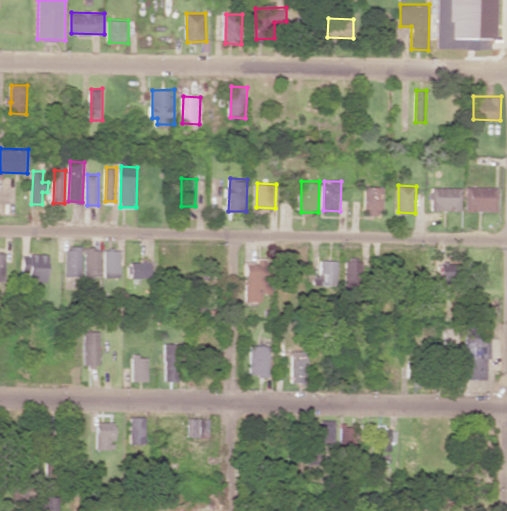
[(386,187),(368,186),(367,214),(385,215),(386,187)]
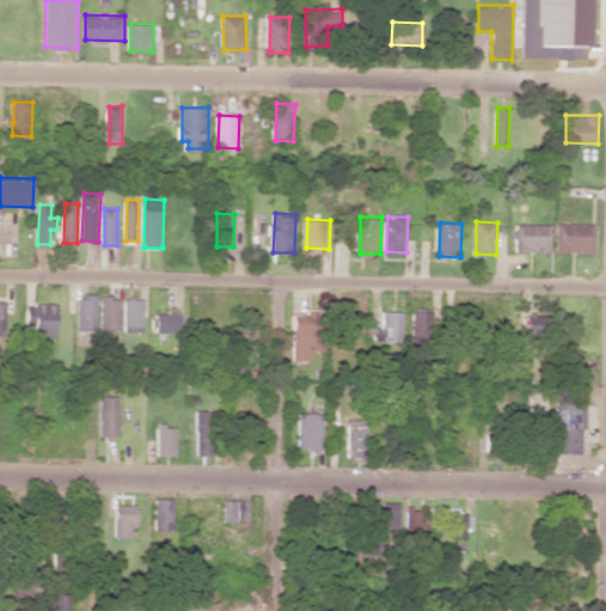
[(518,250),(554,251),(554,224),(519,222),(518,250)]
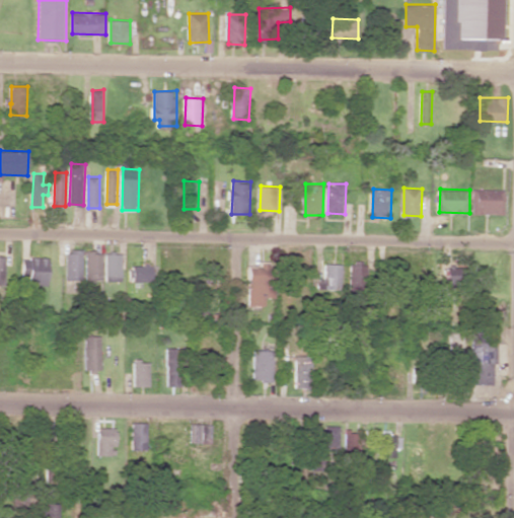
[(473,189),(472,213),(506,214),(506,189),(473,189)]
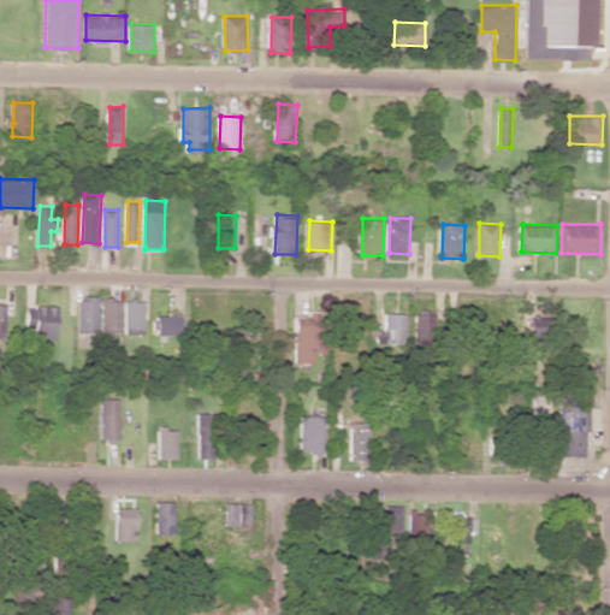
[(80,332),(100,332),(100,296),(81,296),(80,332)]
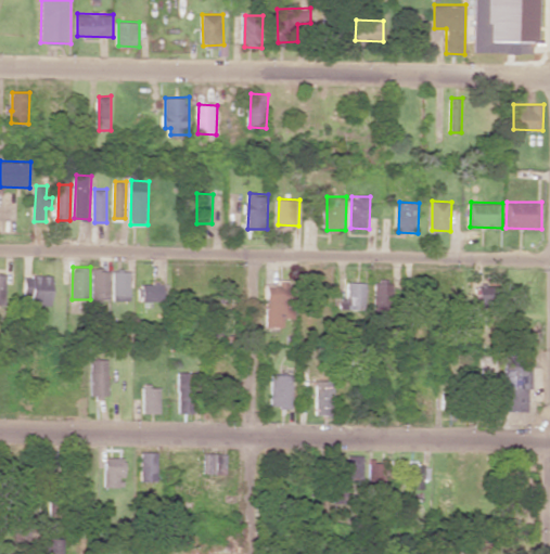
[(111,269),(93,269),(94,300),(112,300),(111,269)]
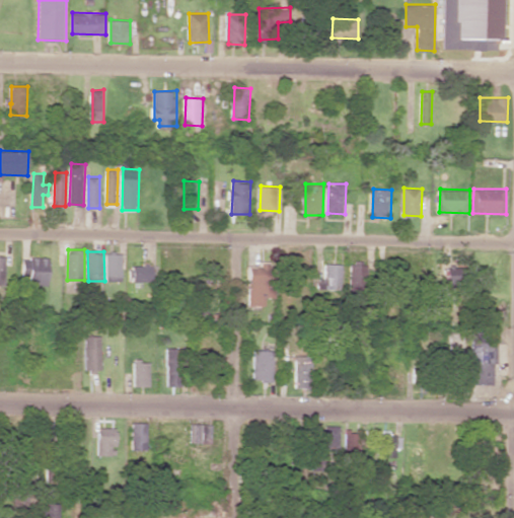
[(124,253),(107,253),(107,281),(124,281),(124,253)]
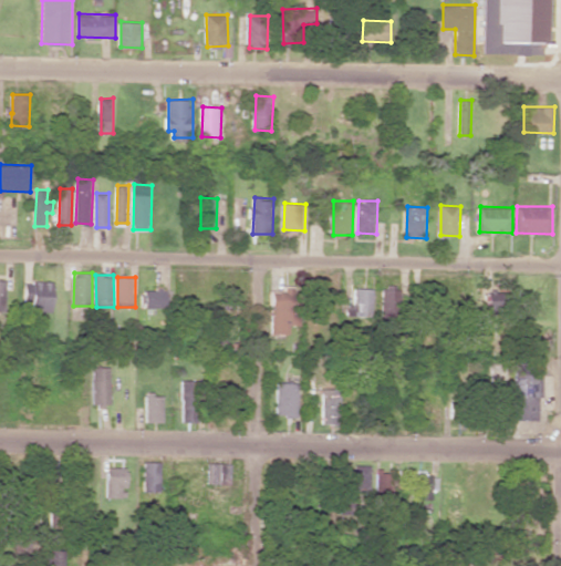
[(9,279),(0,279),(0,310),(8,311),(9,279)]
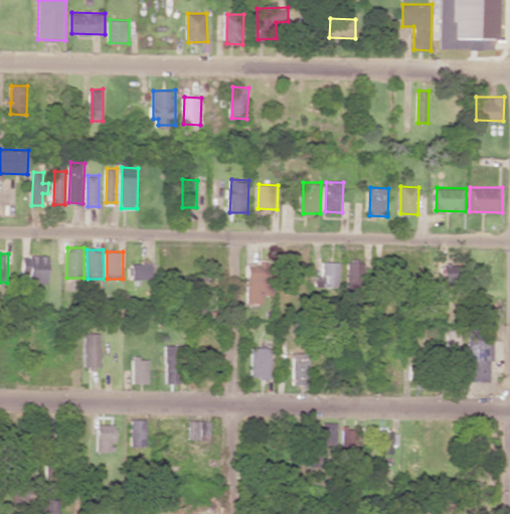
[(25,254),(24,281),(49,282),(50,255),(25,254)]
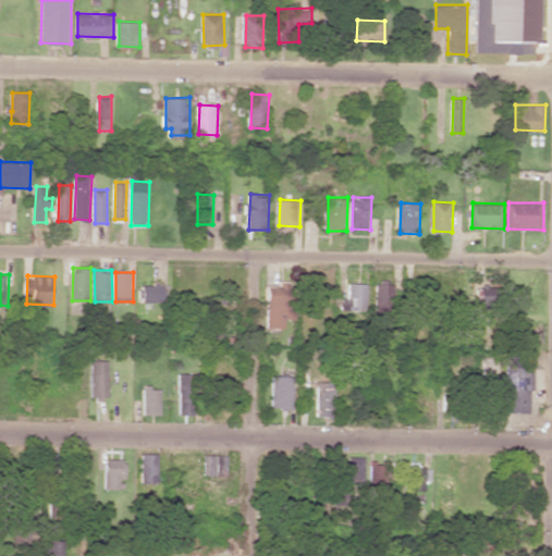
[(166,301),(167,282),(154,281),(154,285),(144,284),(143,300),(166,301)]
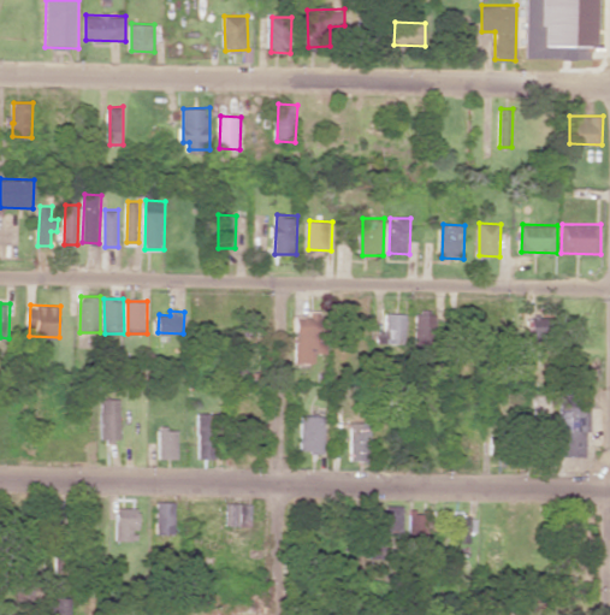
[(330,353),(330,312),(311,312),(311,317),(298,315),(297,362),(317,362),(317,353),(330,353)]
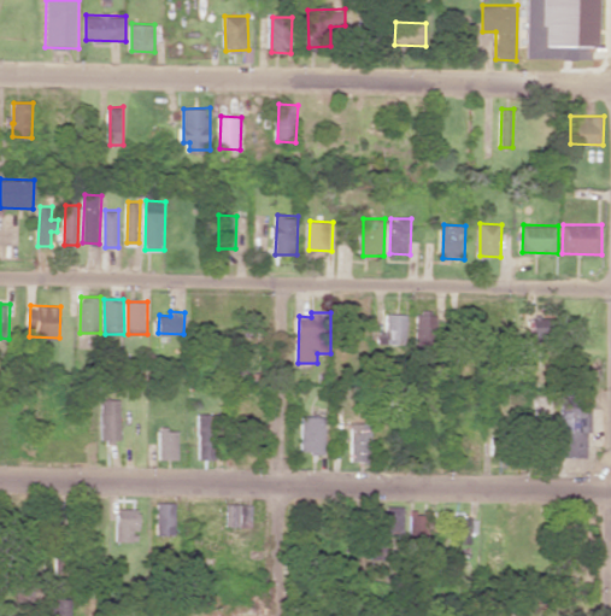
[(407,344),(409,314),(389,312),(388,321),(376,320),(375,342),(407,344)]
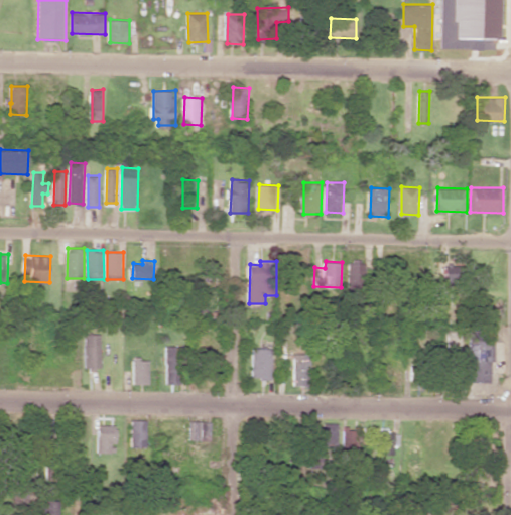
[(367,262),(352,262),(352,284),(367,284),(367,262)]
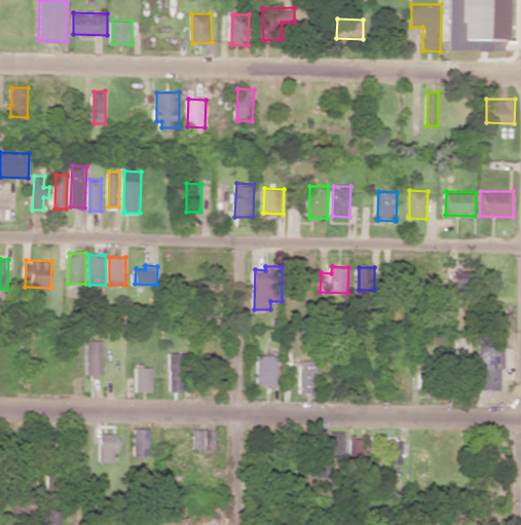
[(454,289),(477,290),(477,270),(455,270),(454,289)]
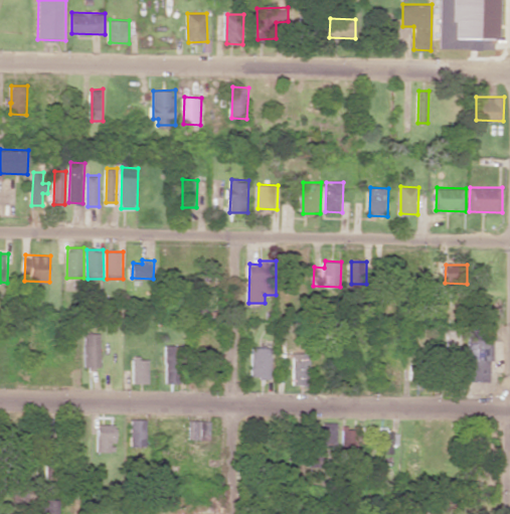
[(494,328),(471,328),(470,381),(490,381),(490,359),(494,359),(494,328)]
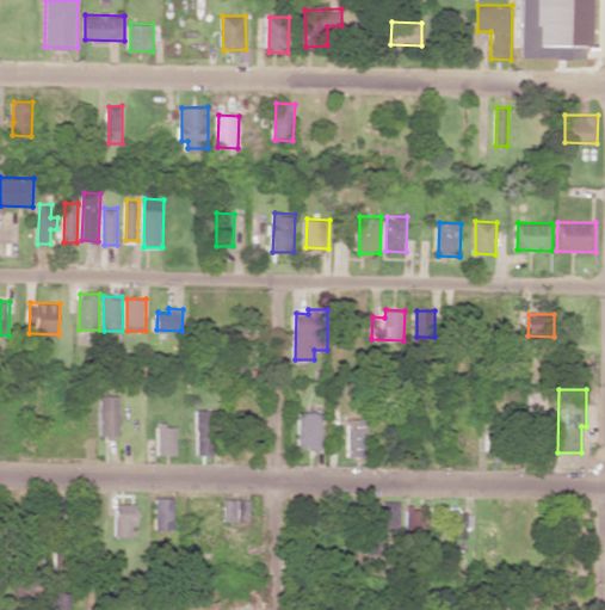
[(121,395),(102,395),(102,435),(122,435),(121,395)]
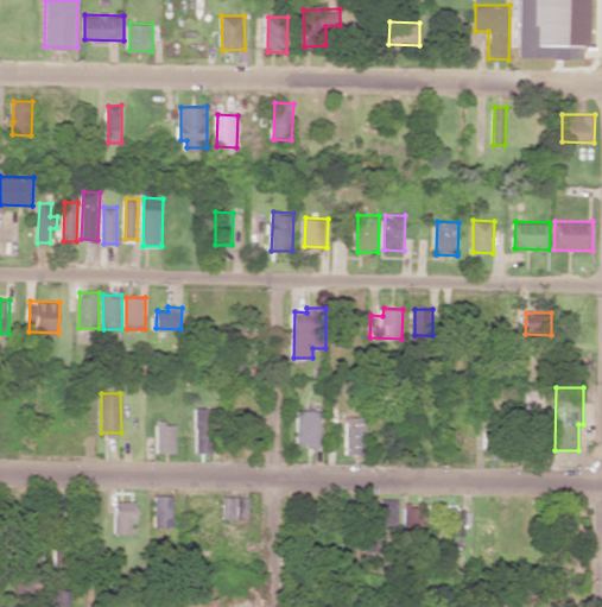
[(197,451),(216,453),(216,408),(198,408),(197,451)]
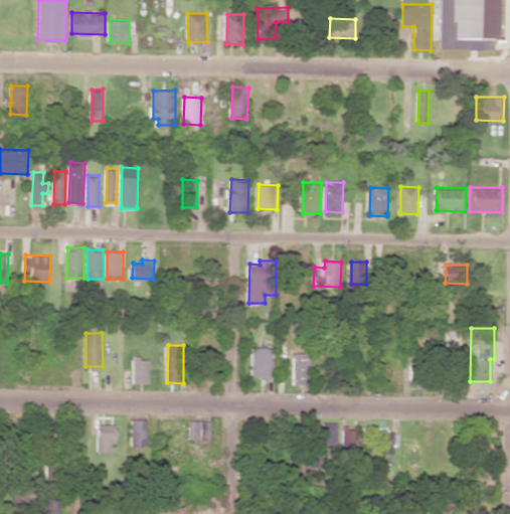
[(252,377),(273,377),(273,348),(253,347),(252,377)]
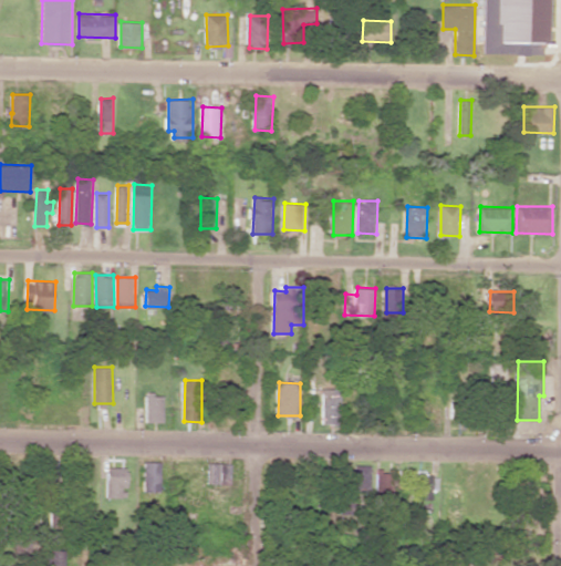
[(323,423),(342,424),(343,389),(324,388),(323,423)]
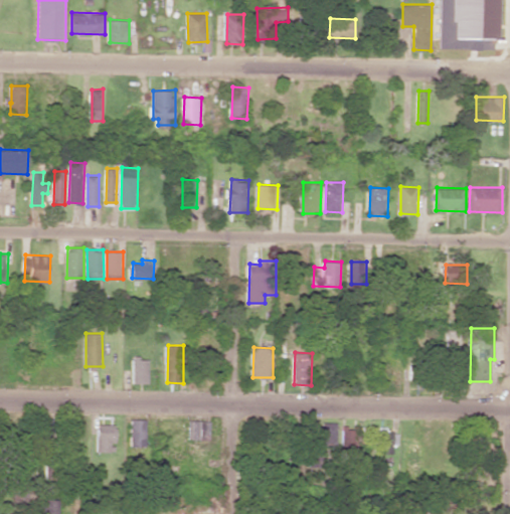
[(135,382),(150,383),(151,357),(135,357),(135,382)]
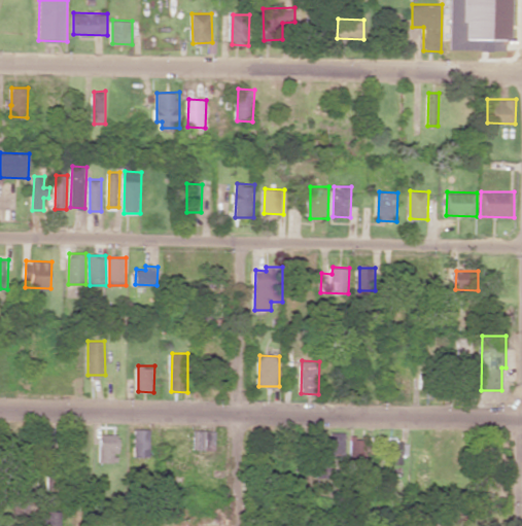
[(150,457),(151,429),(137,428),(136,457),(150,457)]
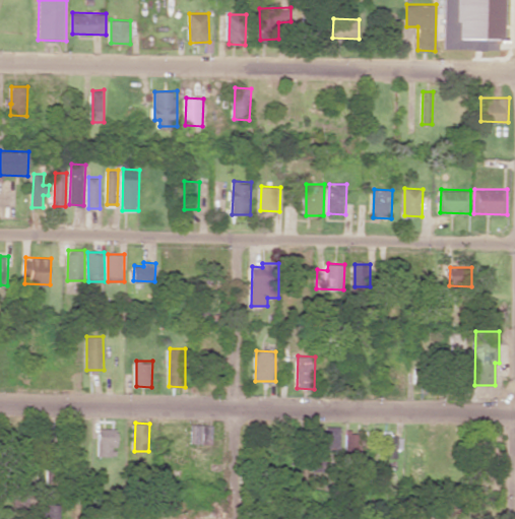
[(214,444),(214,425),(194,425),(194,444),(214,444)]
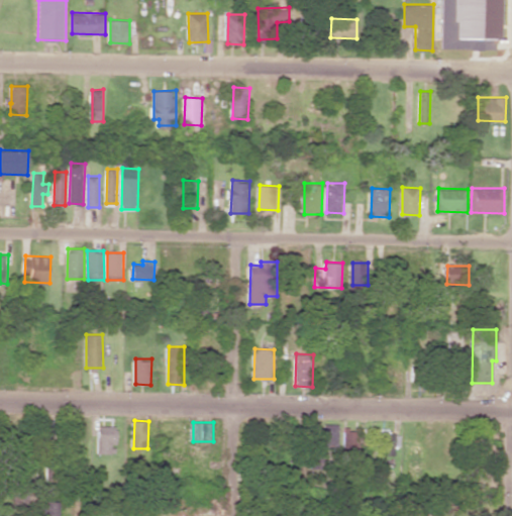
[(325,446),(339,447),(340,424),(326,423),(325,446)]
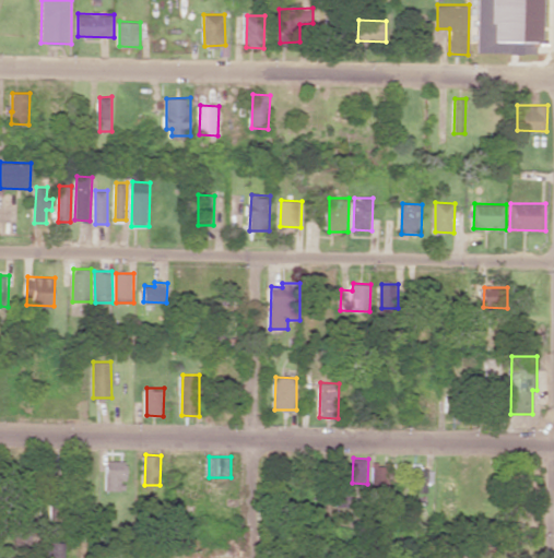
[(124,490),(124,481),(127,481),(128,461),(107,460),(107,490),(124,490)]
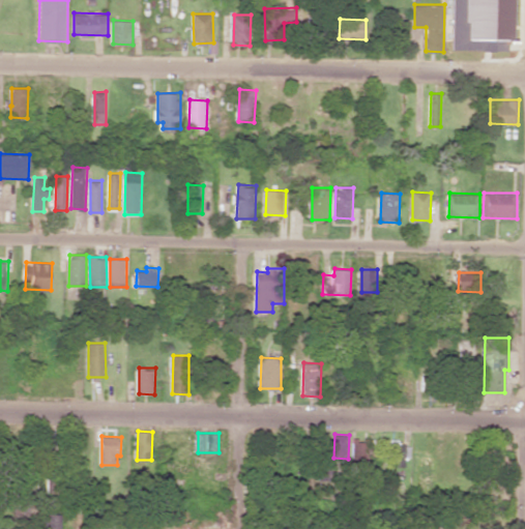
[(370,441),(354,442),(355,467),(371,467),(370,441)]
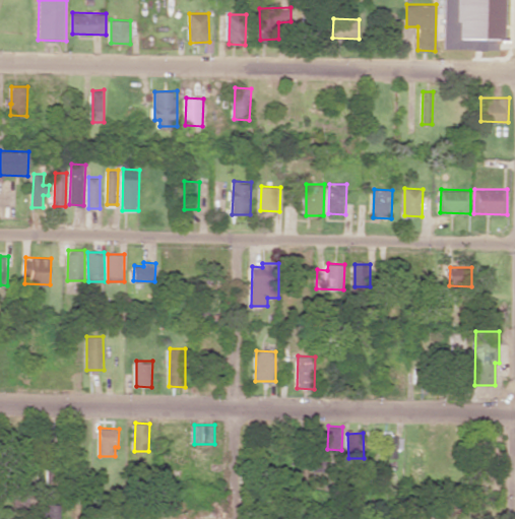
[(404,449),(403,435),(382,436),(383,458),(398,457),(398,449),(404,449)]
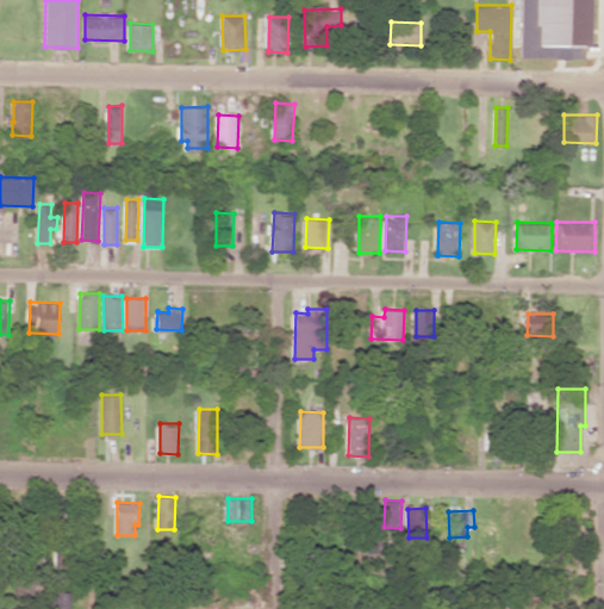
[(381,553),(383,519),(368,519),(367,553),(381,553)]
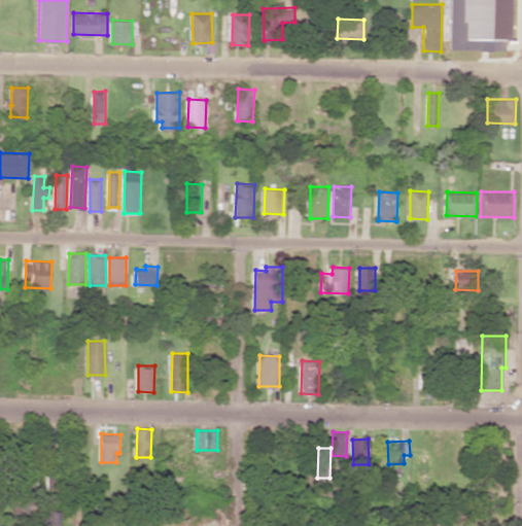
[(60,525),(61,511),(41,511),(40,525),(60,525)]
